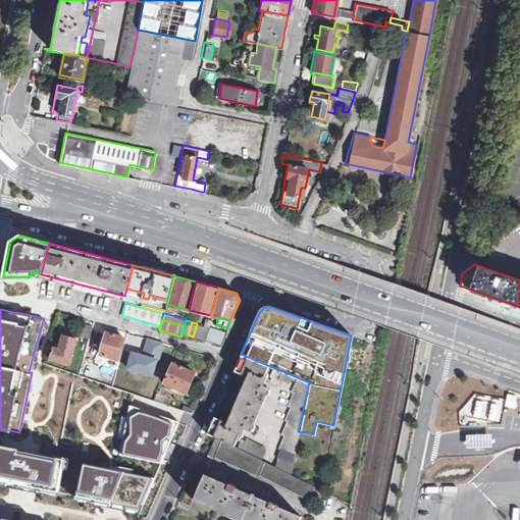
[(89,339),(93,325),(85,323),(81,335),(89,339)]
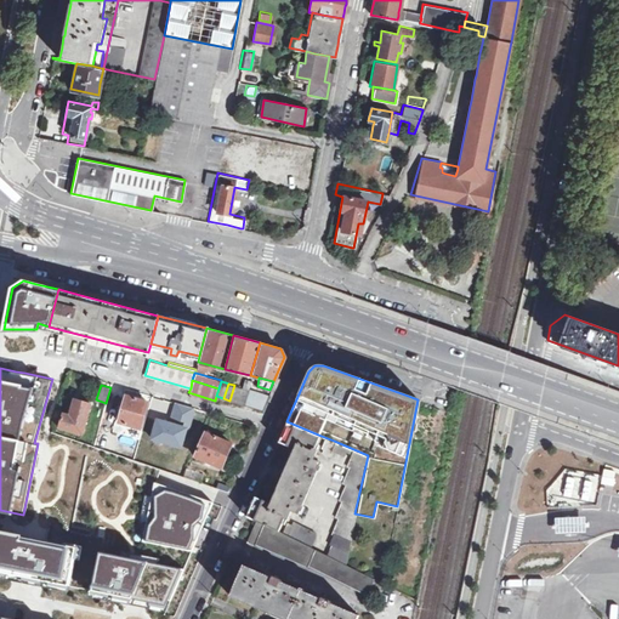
[(236,402),(240,387),(234,385),(230,401),(236,402)]
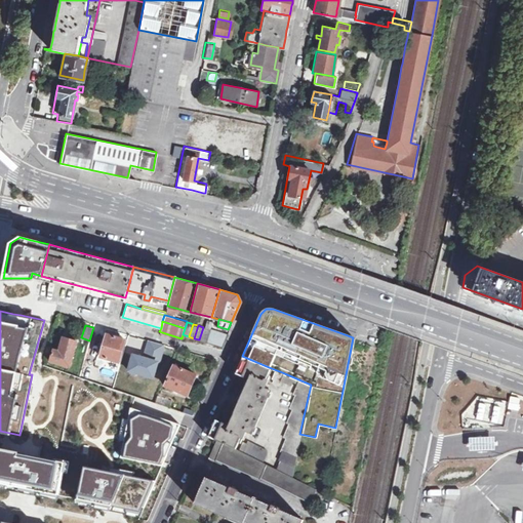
[(204,340),(208,328),(204,327),(203,327),(199,339),(204,340)]
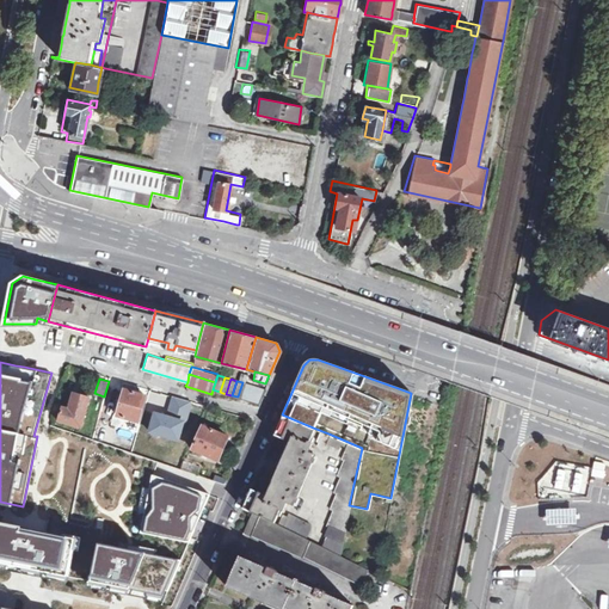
[(260,393),(250,389),(251,385),(243,382),(238,397),(258,404),(260,393)]
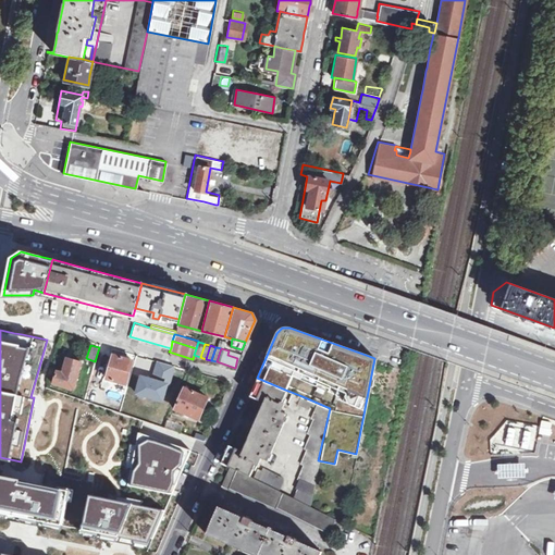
[(153,358),(135,353),(134,360),(151,365),(153,358)]
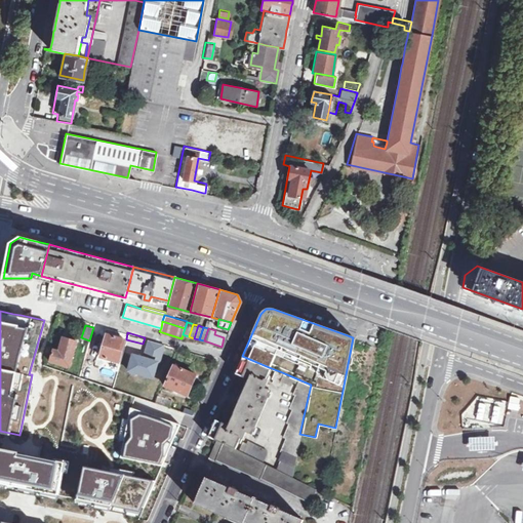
[(99,355),(112,358),(118,360),(125,338),(107,333),(99,355)]
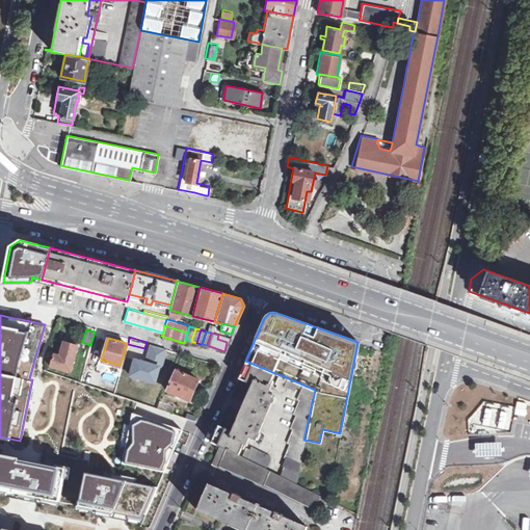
[(63,341),(59,355),(54,353),(51,365),(70,370),(77,345),(63,341)]
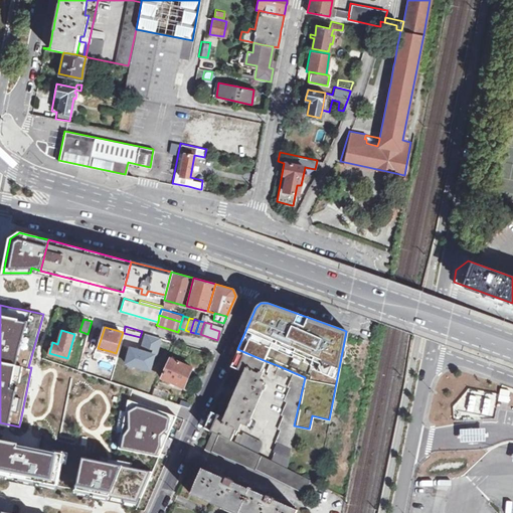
[(98,348),(96,356),(107,360),(110,351),(98,348)]
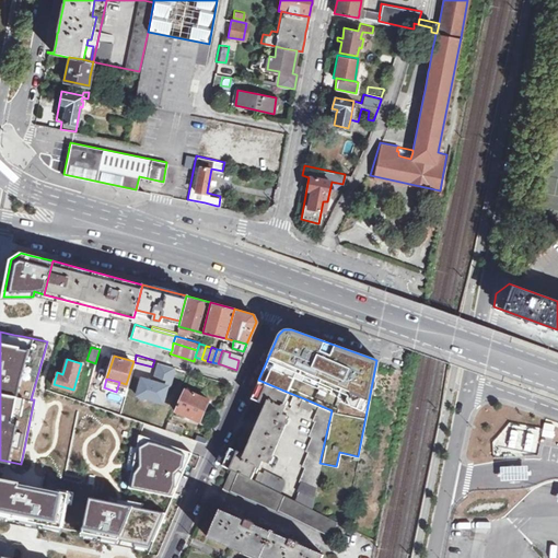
[(287,392),(258,380),(251,397),(265,403),(243,453),(229,446),(221,464),(230,468),(250,477),(255,464),(258,466),(263,457),(268,461),(289,415),(281,411),(286,404),(282,402),(287,392)]
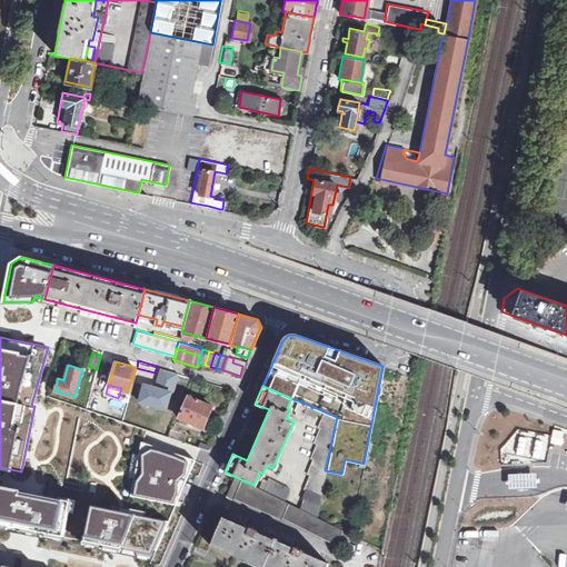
[(188,396),(178,417),(196,425),(196,423),(202,425),(205,419),(206,419),(212,406),(188,396)]
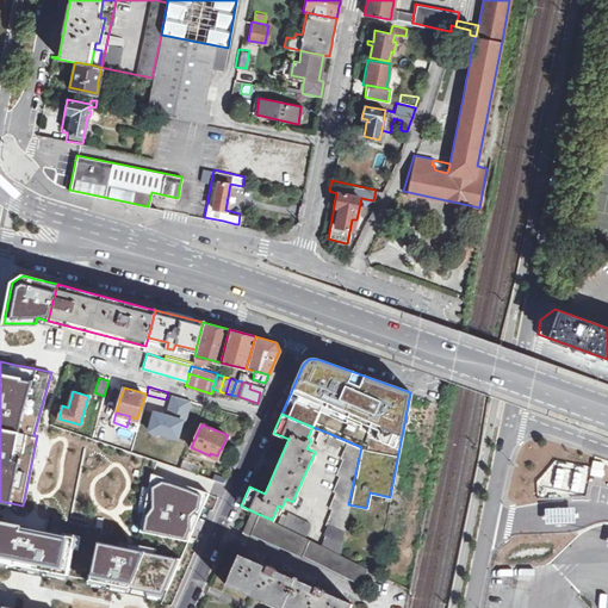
[(339,553),(348,504),(361,447),(328,433),(324,441),(337,447),(339,444),(343,446),(339,457),(341,458),(335,473),(339,475),(332,490),(334,491),(328,507),(330,508),(324,522),(327,523),(322,533),(324,534),(321,544),(339,553)]
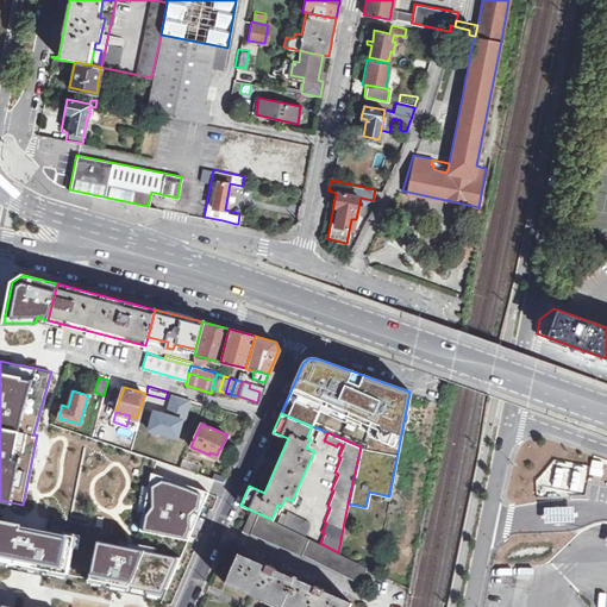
[(606,483),(575,479),(579,455),(530,448),(526,467),(508,464),(505,492),(606,506),(606,483)]
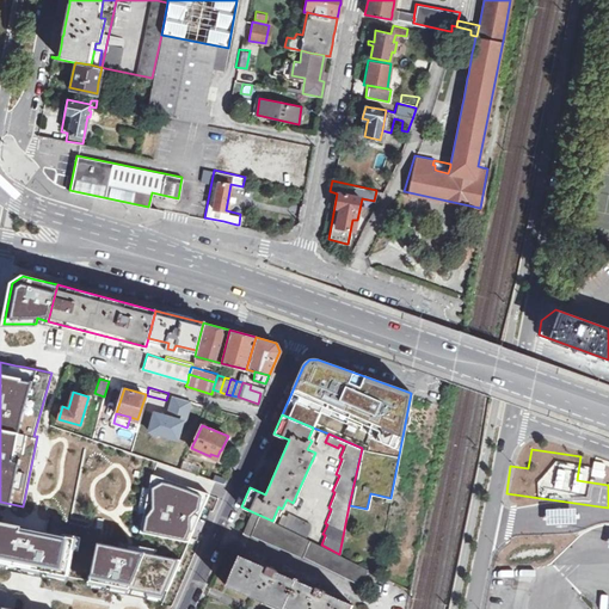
[(188,540),(208,493),(151,474),(140,530),(188,540)]
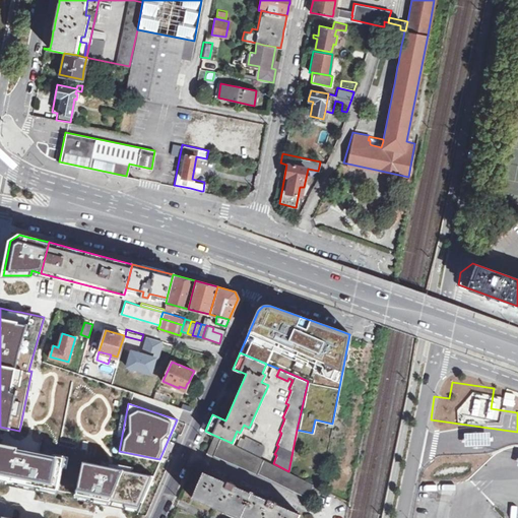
[(299,493),(306,497),(312,483),(293,473),(288,471),(273,463),(260,456),(237,445),(232,443),(213,435),(205,451),(257,474),(258,472),(299,493)]
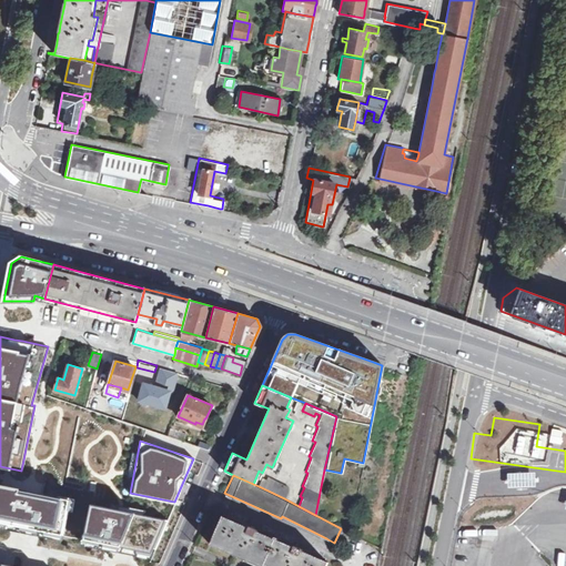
[(284,498),(289,486),(278,481),(278,479),(269,475),(266,478),(263,476),(259,486),(284,498)]
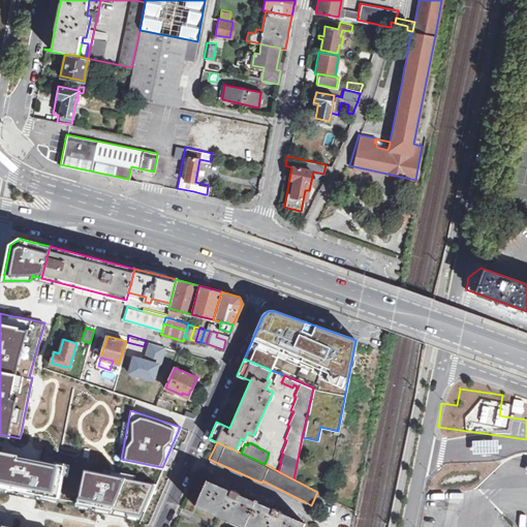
[(55,446),(54,459),(68,460),(69,448),(55,446)]
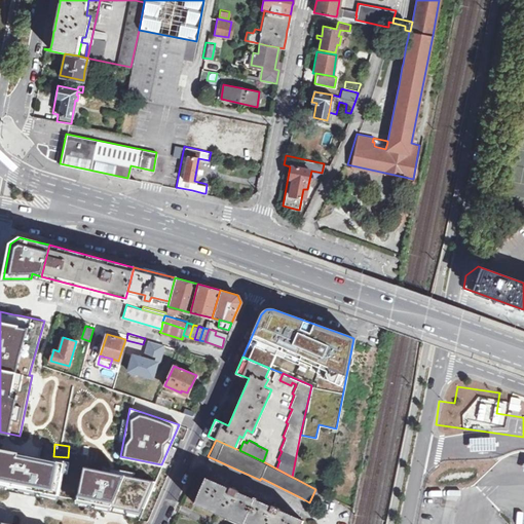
[(0,482),(57,494),(64,462),(17,453),(17,452),(0,448),(0,482)]
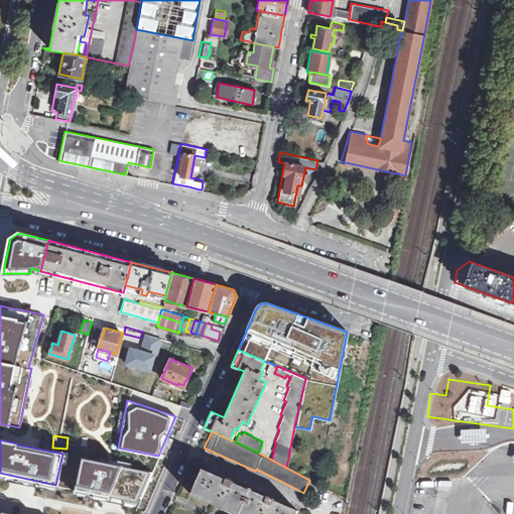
[(76,489),(138,501),(147,479),(149,480),(150,477),(149,476),(151,472),(82,458),(76,489)]
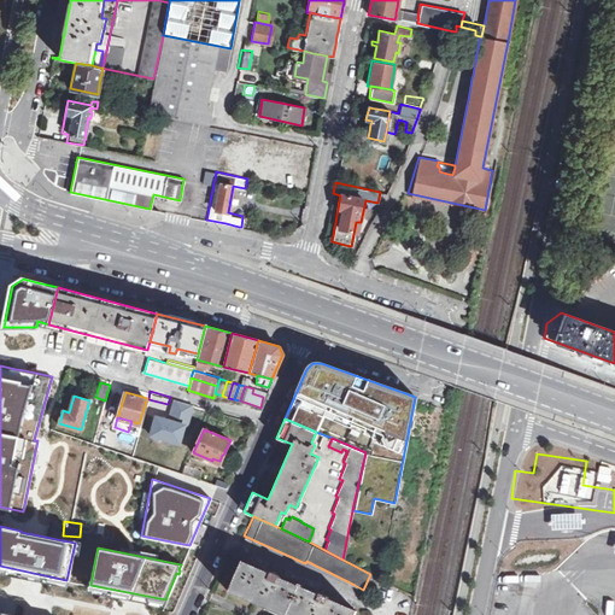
[(269,572),(240,560),(228,591),(283,614),(352,614),(355,609),(327,597),(327,596),(318,591),(317,593),(277,575),(279,574),(270,570),(269,572)]
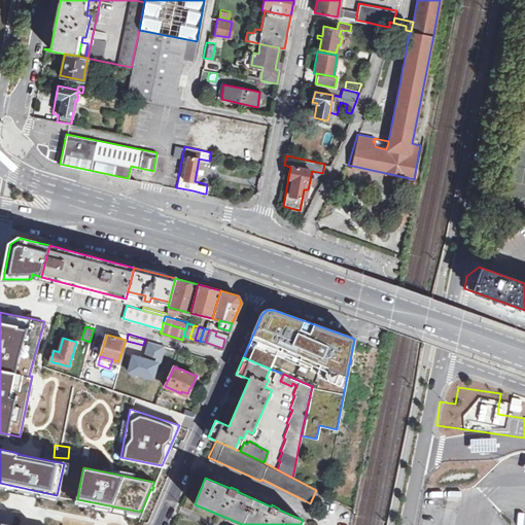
[(0,488),(56,500),(57,495),(0,483),(0,488)]
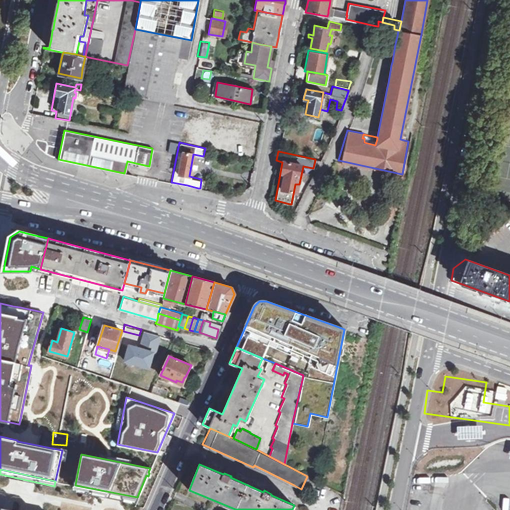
[(137,497),(75,485),(74,490),(135,502),(137,497)]
